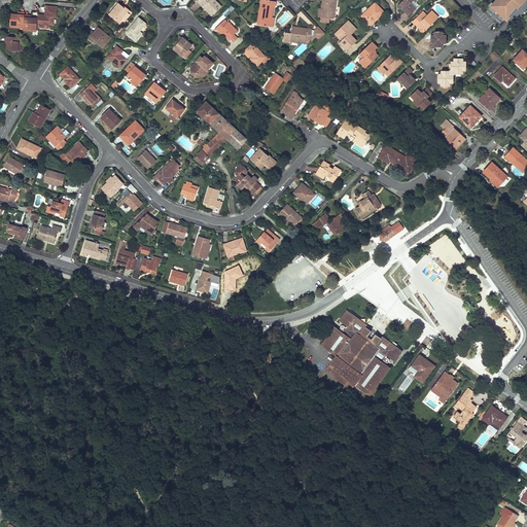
[(215,0),(198,0),(205,8),(207,7),(210,10),(211,9),(214,13),(221,6),(215,0)]
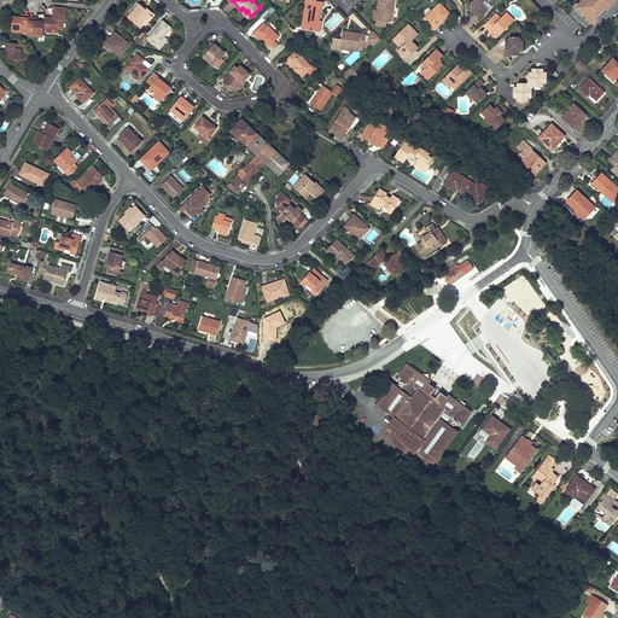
[(324,3),(312,0),(309,0),(309,4),(305,4),(302,29),(315,30),(316,19),(319,21),(320,6),(322,7),(324,3)]
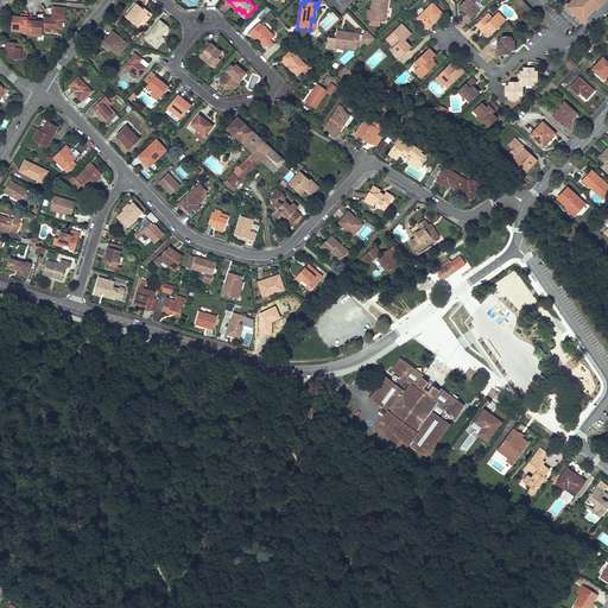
[(372,0),(372,11),(369,20),(372,20),(371,25),(379,26),(380,21),(385,21),(387,0),(385,0),(372,0)]
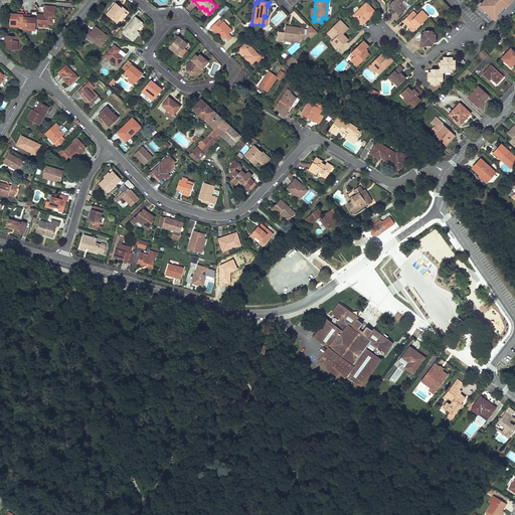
[(393,0),(390,3),(397,10),(395,11),(399,15),(406,9),(409,5),(405,1),(406,0),(393,0)]
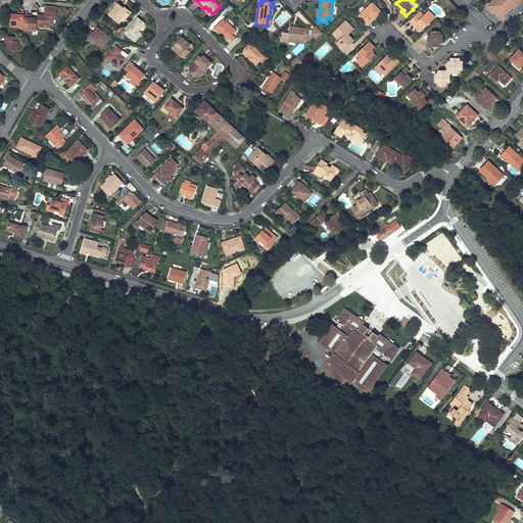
[(492,0),(488,4),(504,18),(521,0),(492,0)]
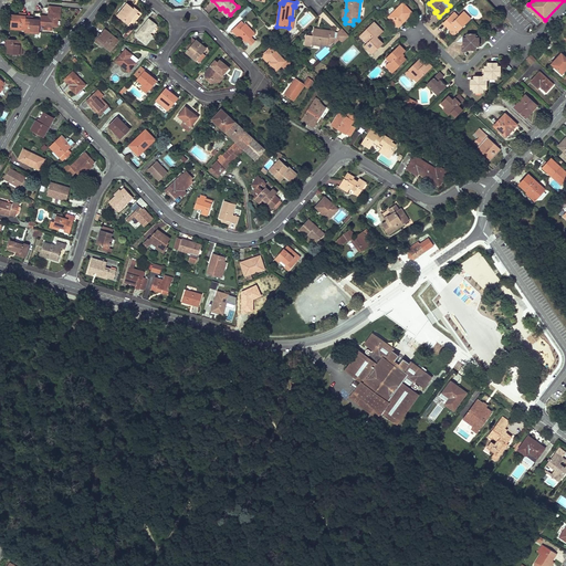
[(127,2),(117,16),(128,24),(139,11),(135,7),(134,8),(127,2)]
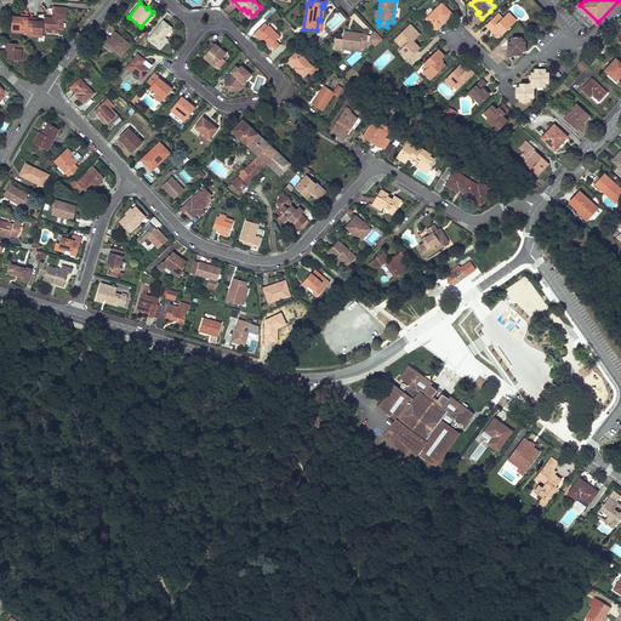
[(454,15),(442,3),(426,18),(437,30),(440,27),(439,26),(448,17),(449,18),(454,15)]
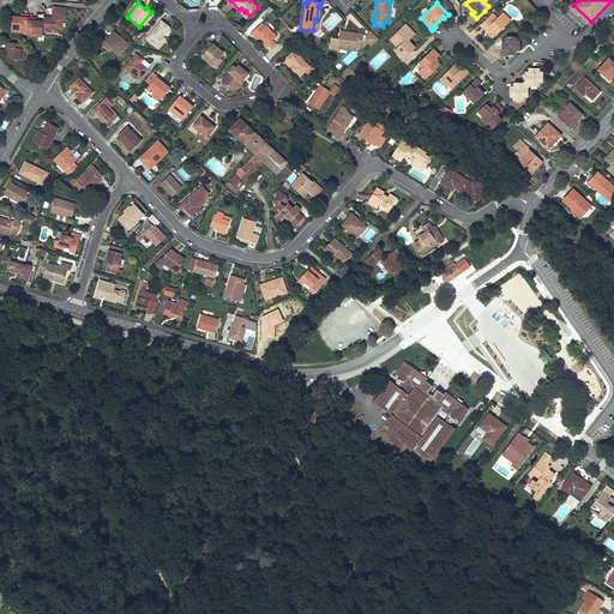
[(65,20),(66,7),(53,6),(52,17),(52,20),(49,19),(49,17),(44,17),(43,22),(43,28),(48,28),(56,29),(62,29),(62,20),(65,20)]
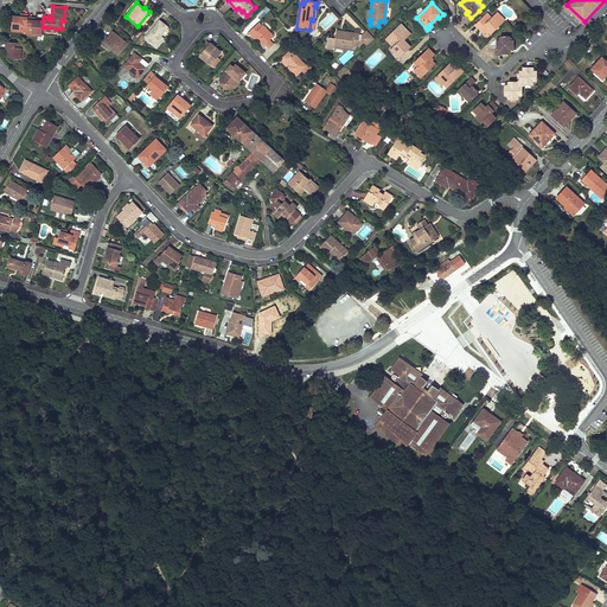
[(483,17),(475,25),(480,30),(481,29),(483,31),(483,32),(487,37),(505,20),(497,12),(487,21),(483,17)]
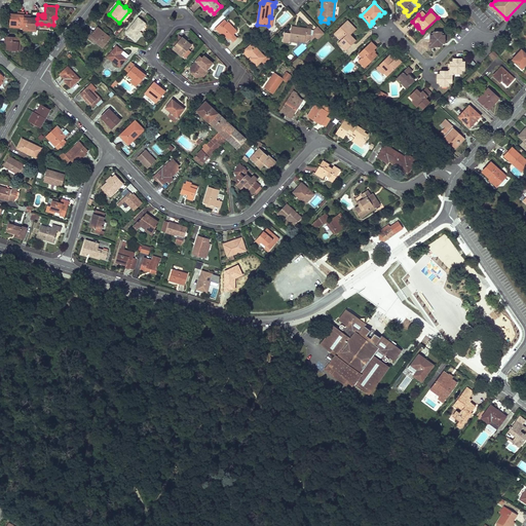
[(25,14),(17,14),(11,13),(10,25),(14,25),(14,27),(20,28),(20,24),(24,25),(24,16),(25,14)]
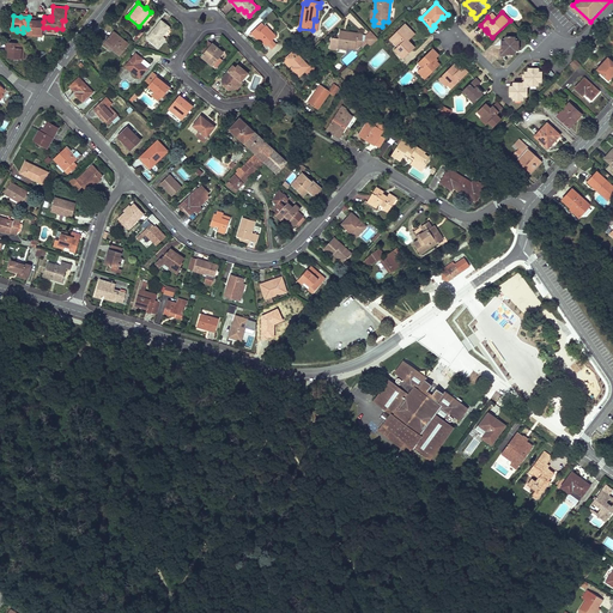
[(442,17),(434,25),(435,26),(443,18),(442,17)]
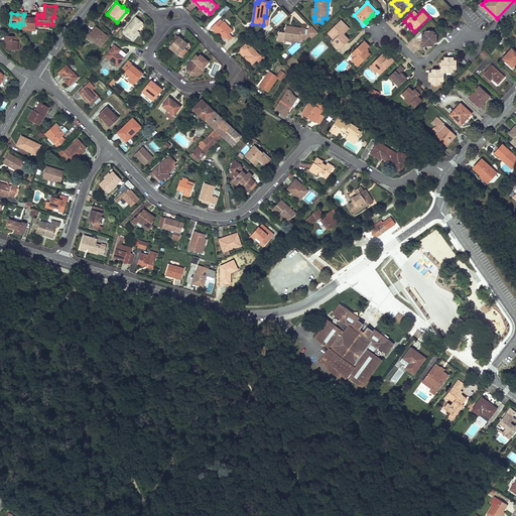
[(36,23),(36,18),(30,17),(23,16),(23,24),(23,26),(27,26),(26,30),(31,30),(31,28),(36,28),(36,23)]
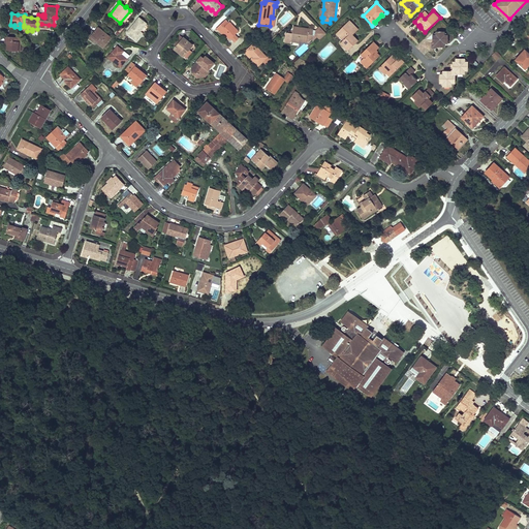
[(141,36),(138,34),(141,31),(147,23),(138,18),(126,33),(136,41),(141,36)]
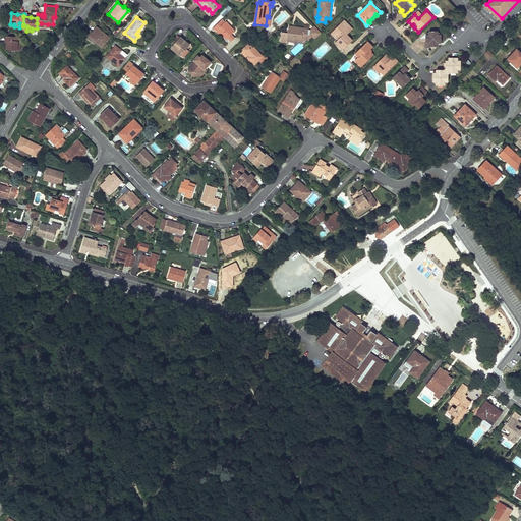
[(222,19),(216,25),(219,29),(218,30),(221,34),(226,39),(235,31),(226,21),(224,22),(222,19)]
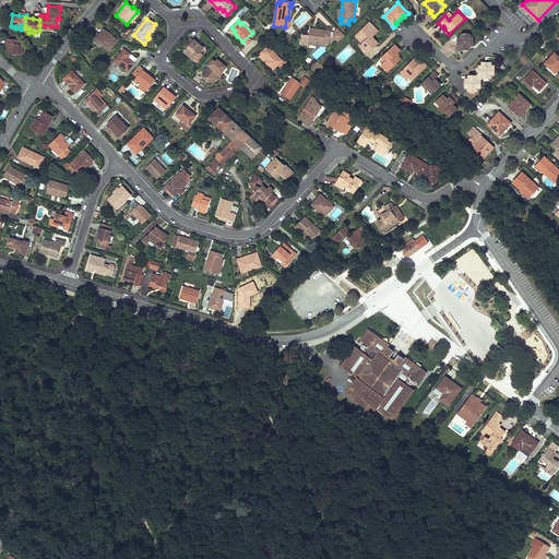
[(369,22),(358,33),(365,39),(363,43),(359,45),(368,54),(379,43),(372,36),(371,35),(372,33),(375,35),(378,31),(369,22)]
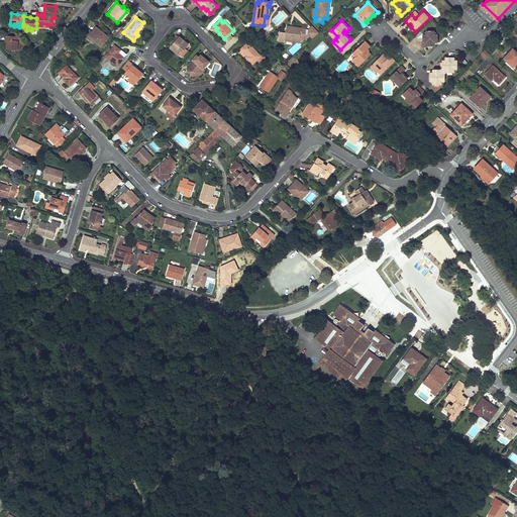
[(96,26),(89,35),(95,40),(94,41),(101,46),(108,37),(96,26)]
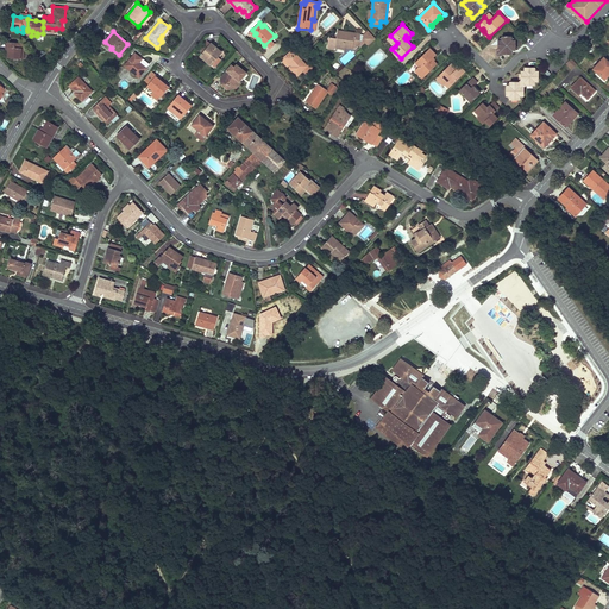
[(337,31),(337,38),(331,37),(328,38),(327,49),(334,49),(334,48),(336,45),(344,46),(353,48),(353,44),(359,45),(359,41),(363,41),(368,46),(375,38),(368,31),(364,35),(360,35),(337,31)]
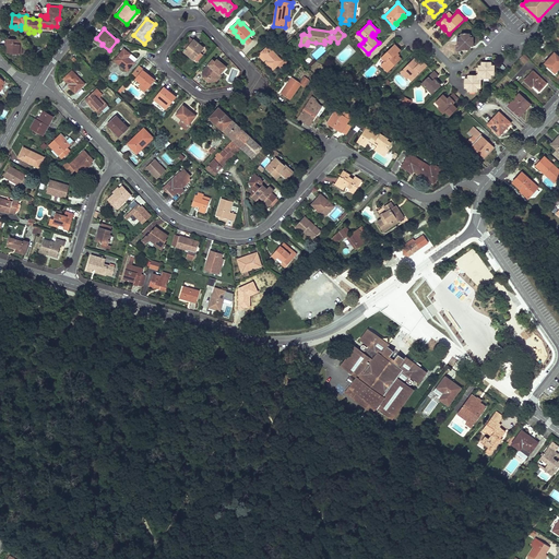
[(358,33),(355,35),(363,43),(365,39),(358,33)]
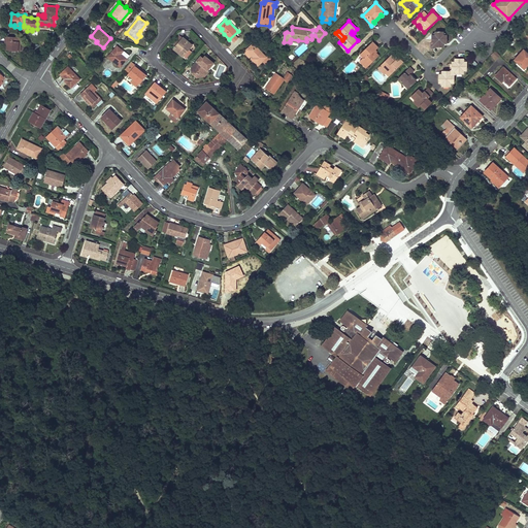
[(443,31),(435,31),(435,35),(431,35),(431,42),(430,42),(430,48),(435,47),(435,46),(443,46),(443,43),(448,43),(448,35),(443,35),(443,31)]
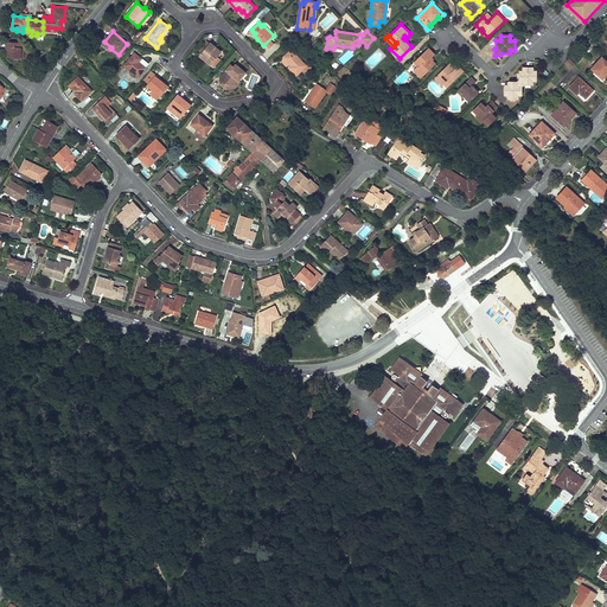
[(199,49),(203,52),(200,56),(210,64),(211,64),(217,57),(221,52),(211,43),(210,44),(206,40),(199,49)]
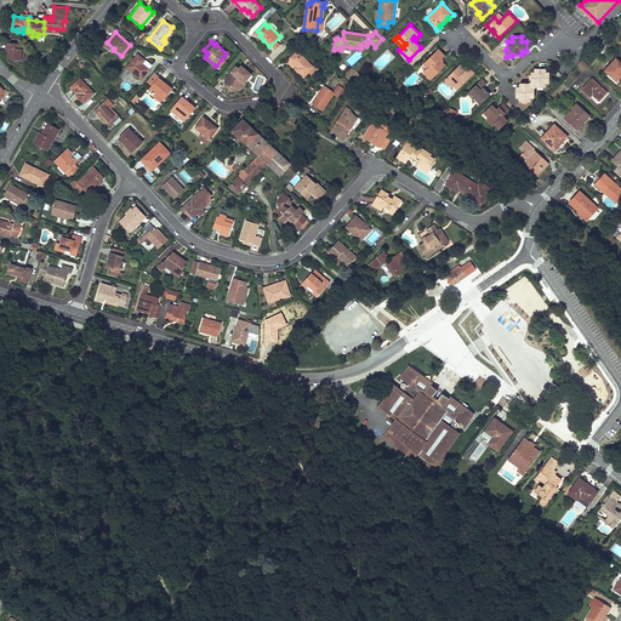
[(21,44),(10,43),(7,58),(21,60),(22,55),(24,55),(24,49),(20,49),(21,44)]
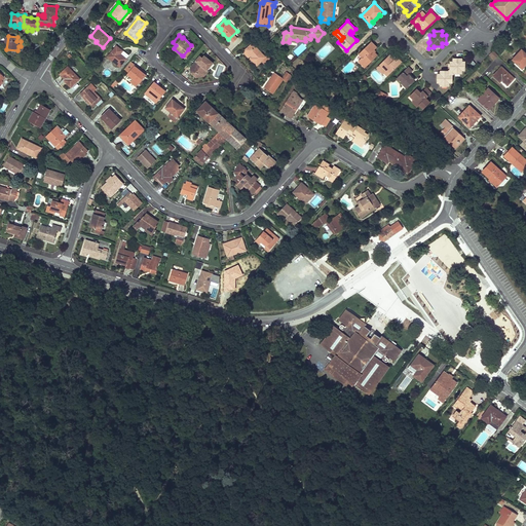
[(371,41),(359,53),(362,58),(359,61),(365,68),(377,55),(373,50),(377,47),(371,41)]
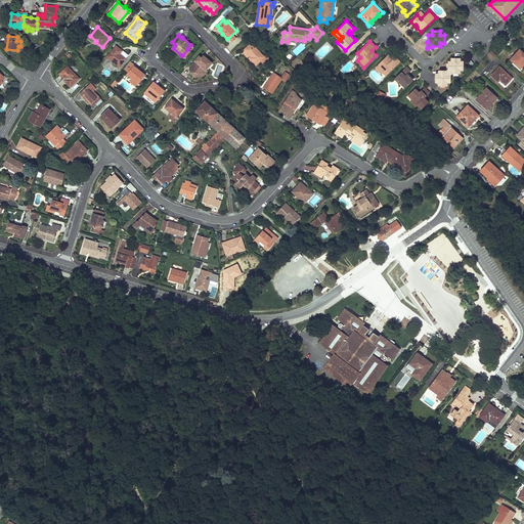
[(252,43),(245,49),(250,55),(251,55),(252,56),(250,58),(256,64),(261,60),(263,63),(269,57),(266,54),(264,56),(252,43)]
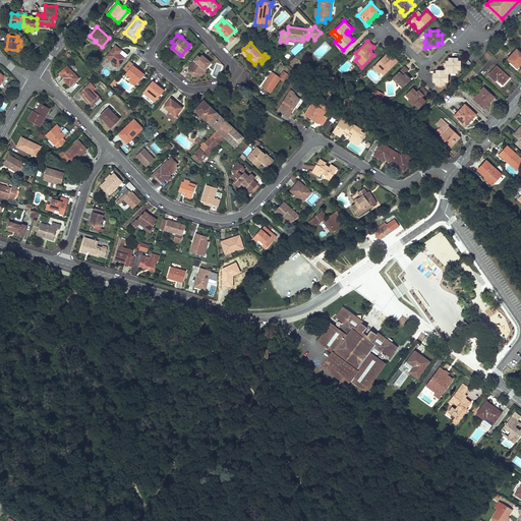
[(119,66),(125,58),(119,53),(117,52),(120,49),(119,49),(115,46),(107,56),(119,66)]
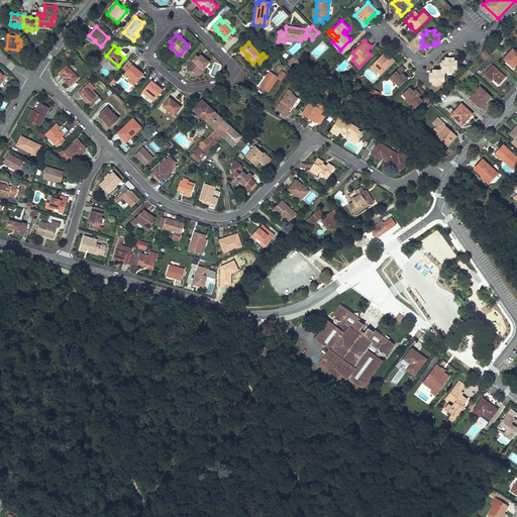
[(516,63),(516,52),(513,47),(503,59),(513,68),(516,63)]
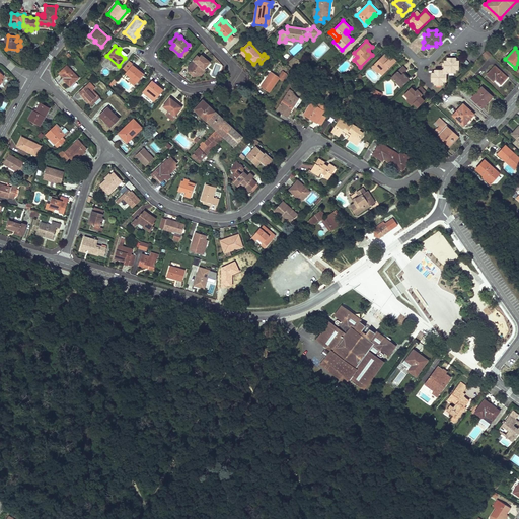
[(487,50),(483,54),(488,58),(491,54),(487,50)]
